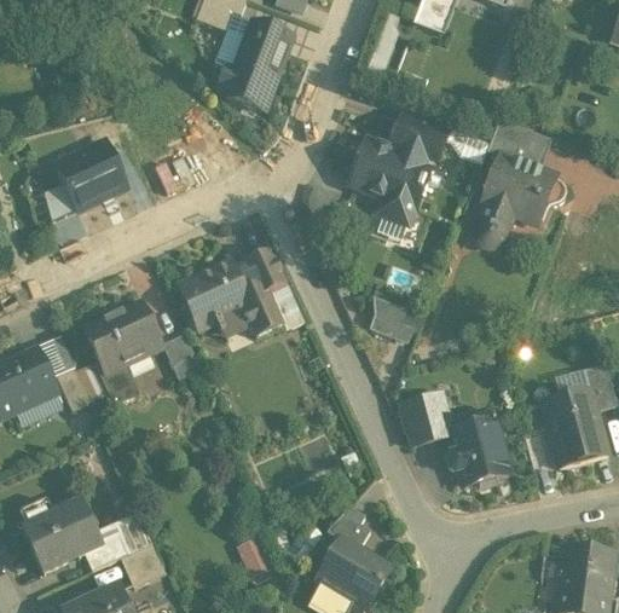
[(202,0),(202,1),(232,13),(232,16),(239,19),(247,0),(202,0)]
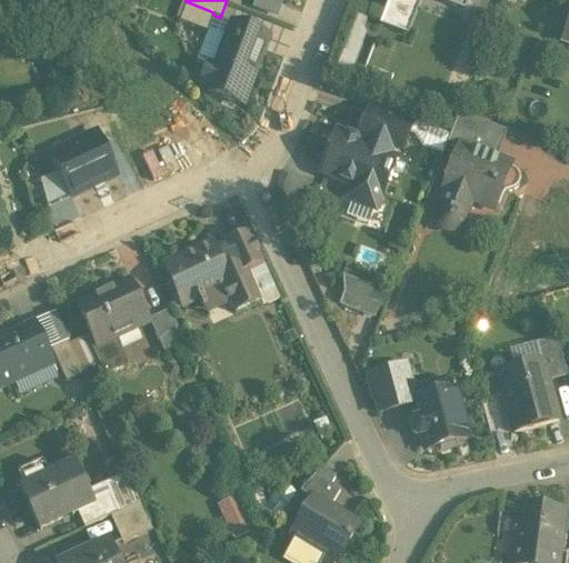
[(276,13),(281,0),(252,0),(251,4),(276,13)]
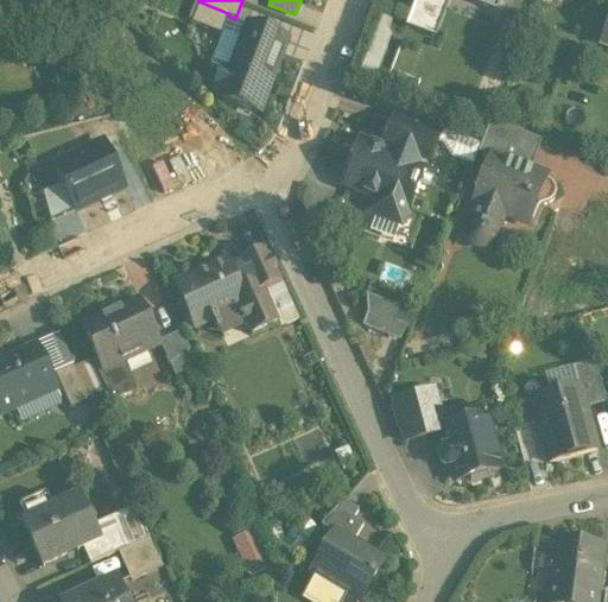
[(413,0),(405,24),(407,24),(416,0),(413,0)]
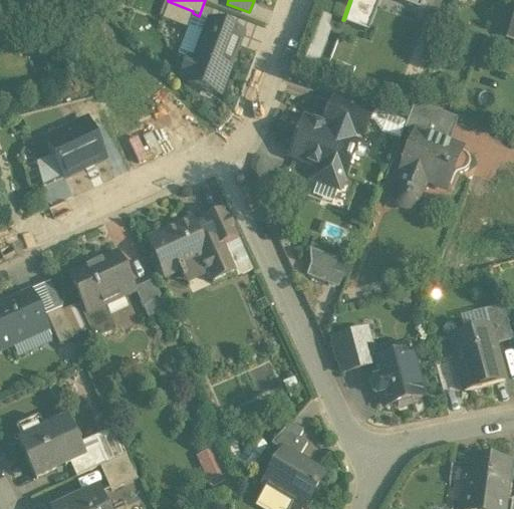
[(351,0),(344,20),(364,28),(374,0),(351,0)]
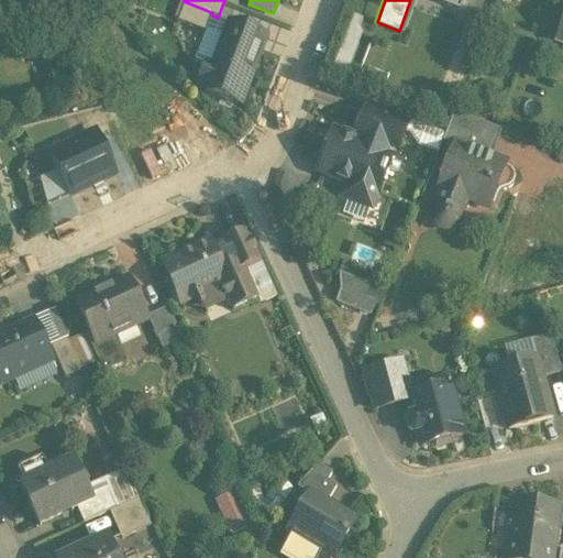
[(211,12),(184,1),(178,17),(206,28),(211,14),(211,12)]
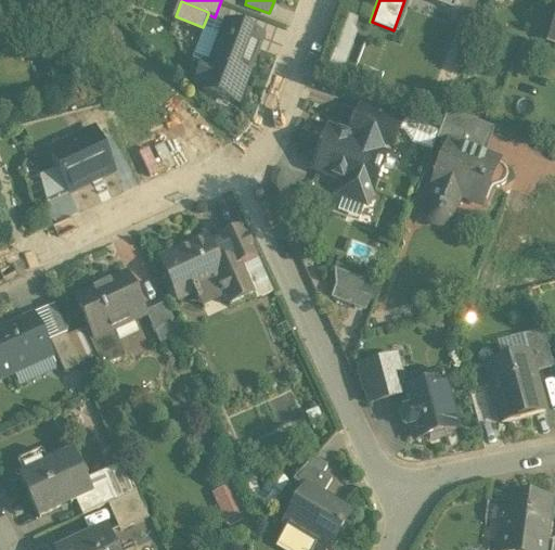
[(208,14),(203,27),(192,55),(203,60),(208,62),(224,21),(215,17),(208,14)]
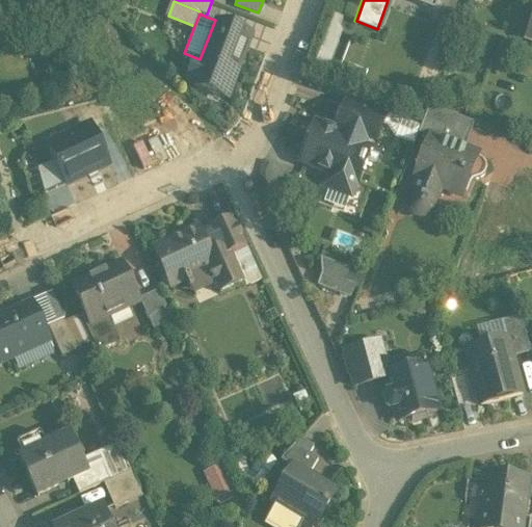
[(250,30),(215,18),(215,20),(200,59),(194,57),(187,77),(193,79),(192,82),(222,94),(231,72),(235,74),(250,30)]
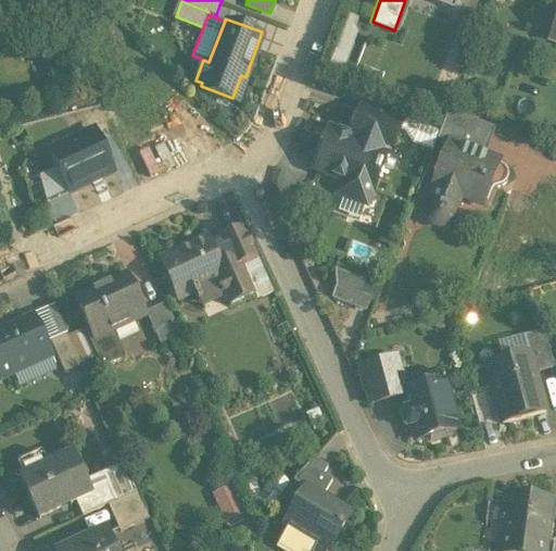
[(403,115),(363,100),(351,133),(387,147),(386,149),(387,149),(389,150),(403,115)]
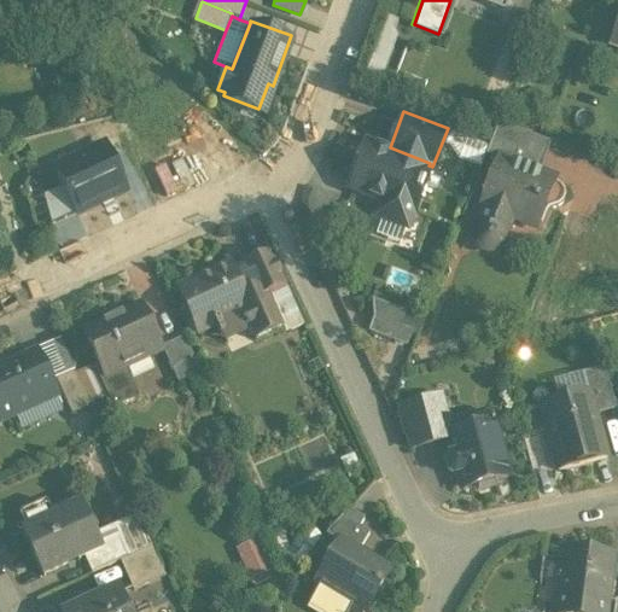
[(544,137),(497,118),(484,152),(499,158),(499,157),(531,169),(544,137)]
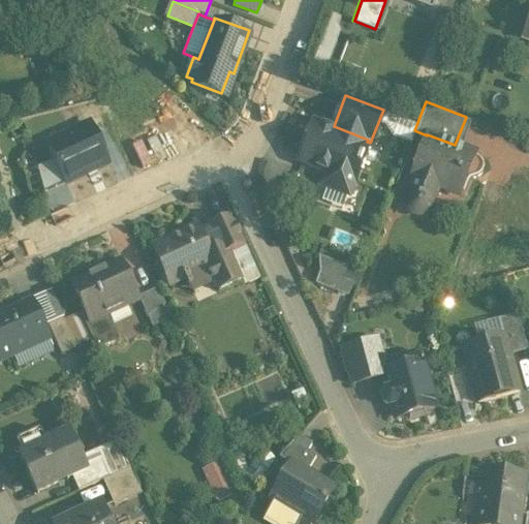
[(334,126),(314,119),(299,157),(327,168),(321,181),(348,191),(360,163),(361,163),(364,156),(362,156),(368,142),(367,142),(368,140),(334,126)]
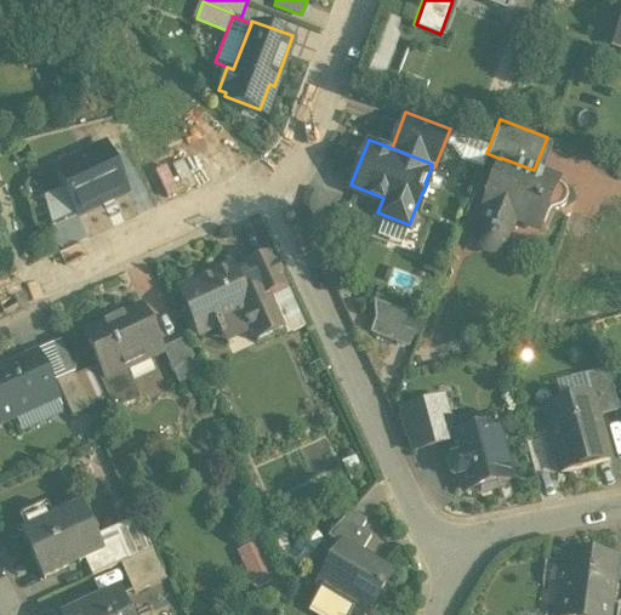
[(106,141),(56,164),(64,182),(77,210),(127,187),(106,141)]
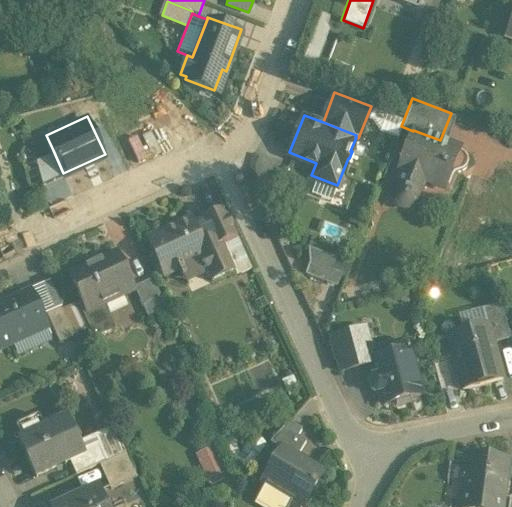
[(440,140),(413,130),(413,131),(398,170),(401,171),(395,186),(416,194),(423,177),(439,184),(446,166),(455,169),(459,169),(463,168),(466,165),(468,161),(468,156),(466,152),(462,150),(457,148),(457,147),(440,140)]
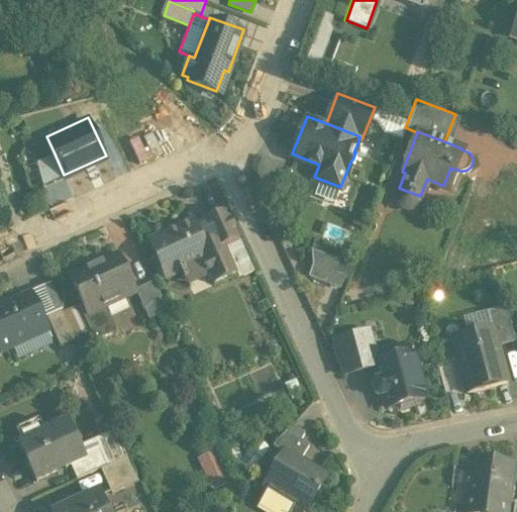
[(54,151),(36,160),(42,184),(64,175),(54,151)]
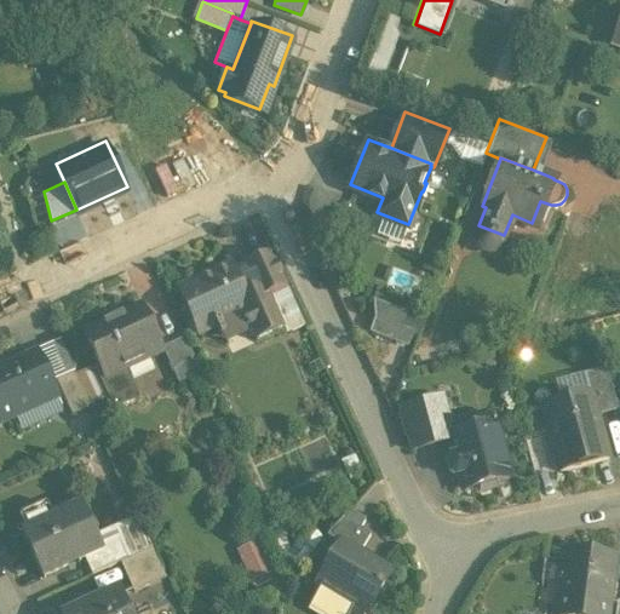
[(271,248),(253,258),(256,264),(267,286),(283,277),(271,248)]
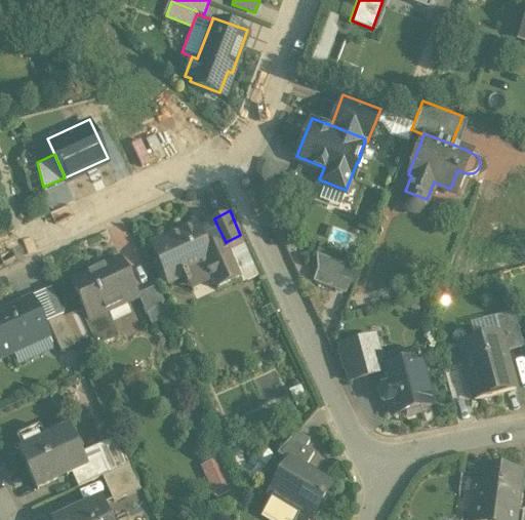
[(216,224),(201,232),(196,221),(151,242),(168,278),(183,272),(187,280),(190,278),(187,271),(205,262),(216,286),(240,275),(226,242),(216,224)]
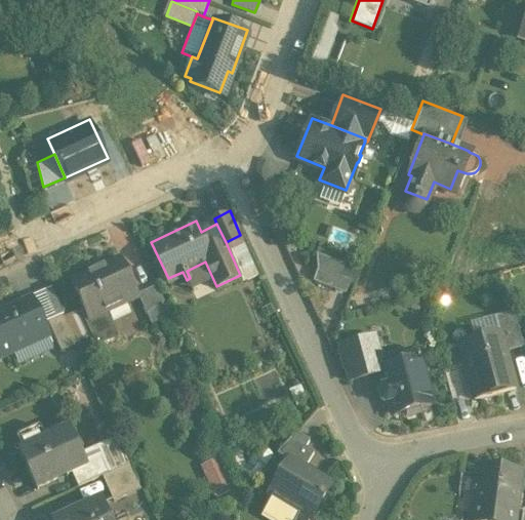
[(329,285),(334,273),(344,265),(317,253),(318,267),(314,278),(329,285)]
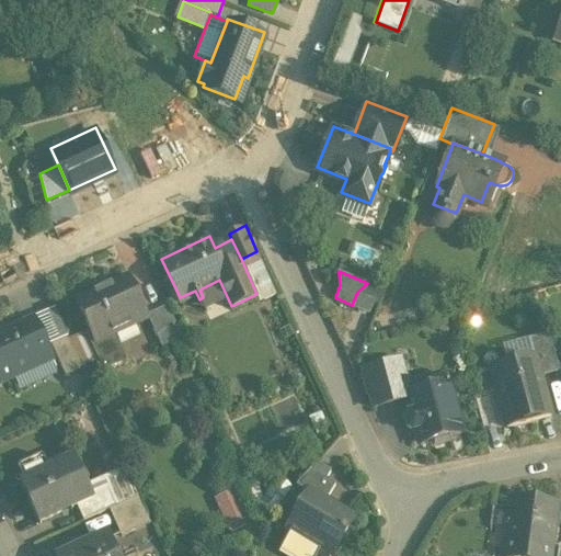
[(127,274),(75,297),(93,338),(146,315),(127,274)]
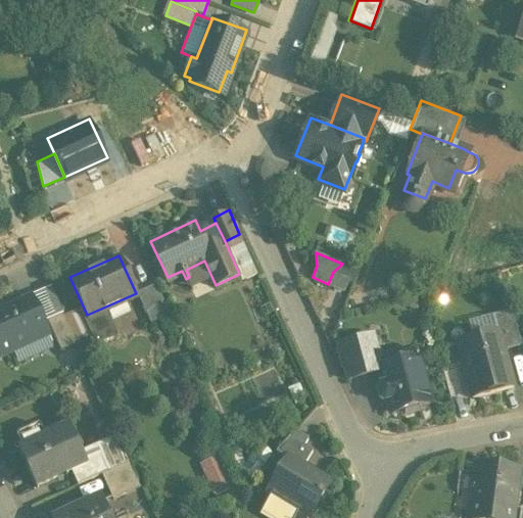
[(318,312),(327,329),(346,277),(333,272),(328,284),(318,312)]
